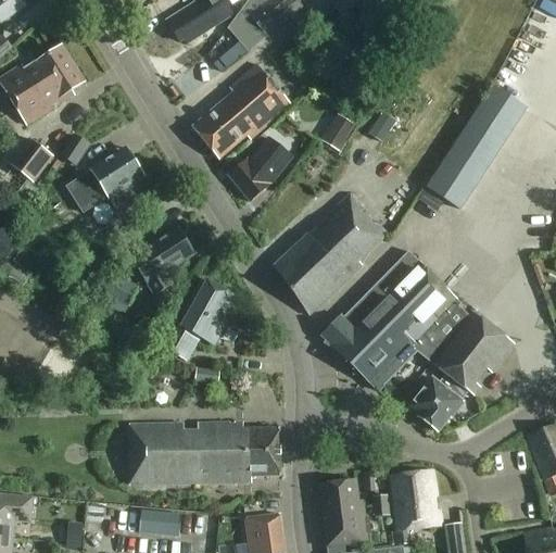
[(0,0),(0,15),(2,20),(23,5),(19,0),(0,0)]
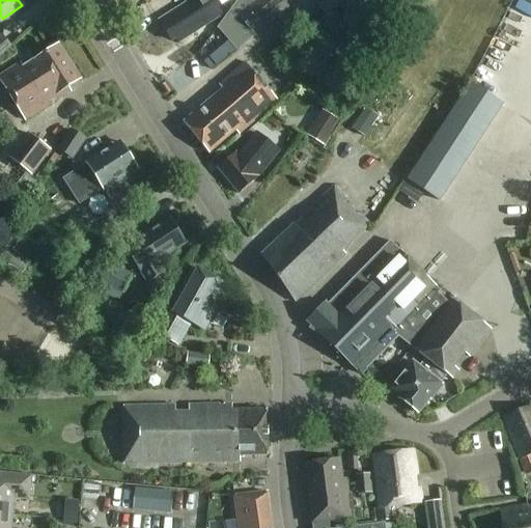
[(175,36),(178,42),(214,18),(202,0),(187,0),(159,19),(171,38),(175,36)]
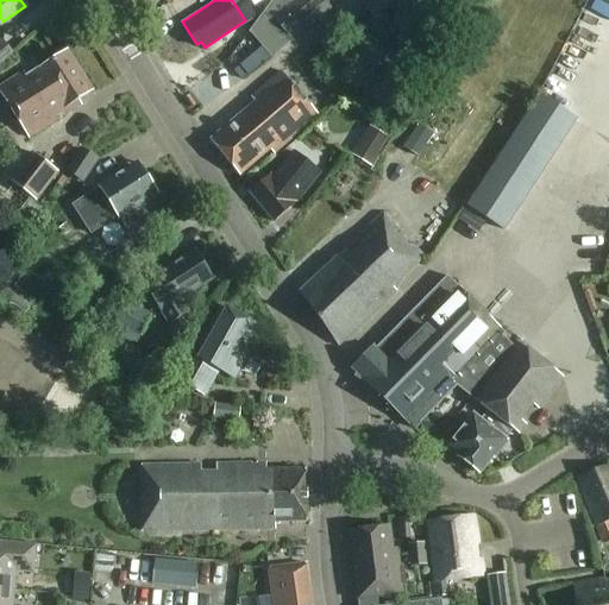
[(271,56),(290,41),(332,5),(327,0),(270,0),(249,30),(271,56)]
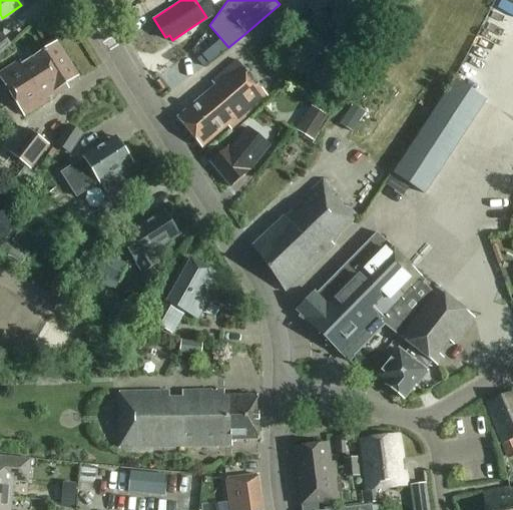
[(324,0),(341,14),(353,0),(324,0)]
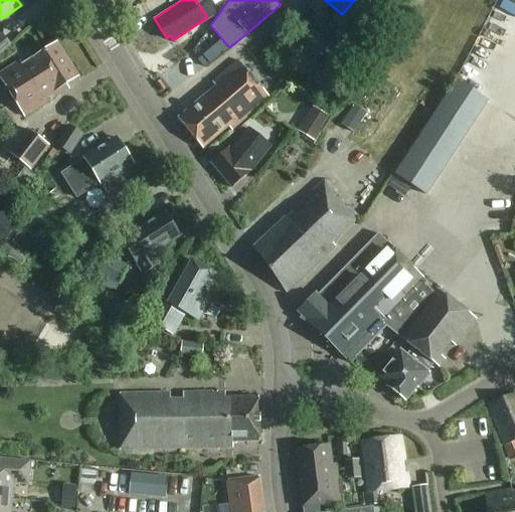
[(1,33),(0,33),(0,51),(10,42),(1,33)]
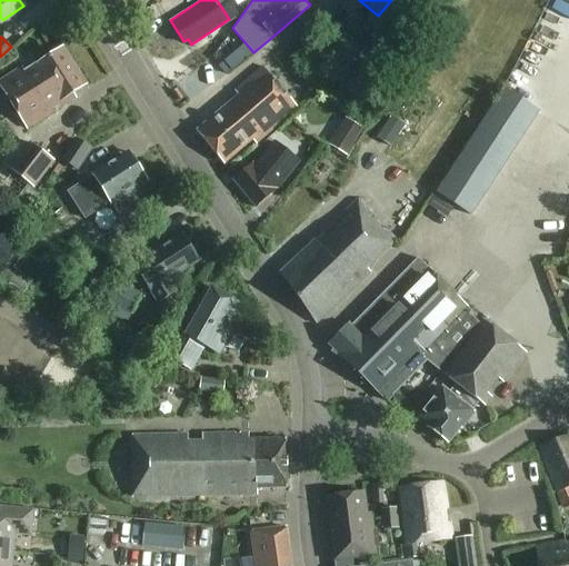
[(85,83),(61,47),(25,71),(21,66),(0,79),(0,85),(27,127),(71,98),(69,93),(85,83)]
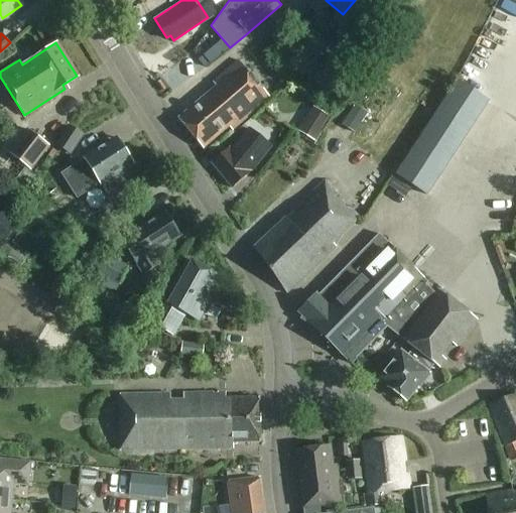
[(231,129),(270,97),(238,59),(213,82),(216,86),(178,118),(204,148),(229,126),(231,129)]
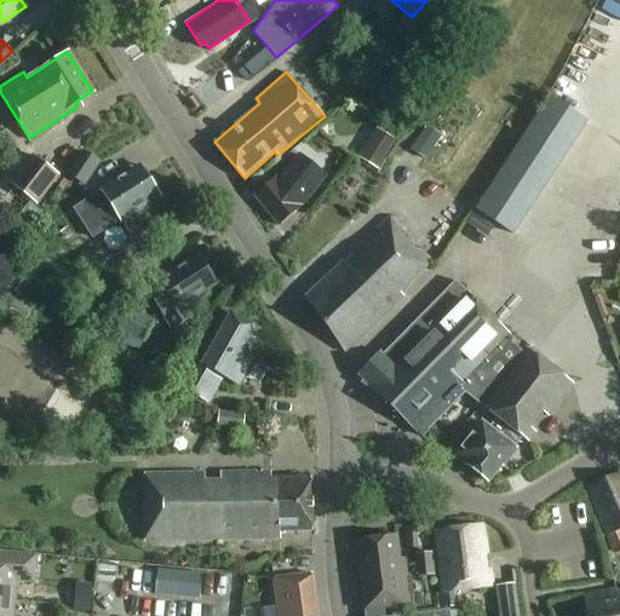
[(547,97),(477,206),(514,230),(584,120),(547,97)]
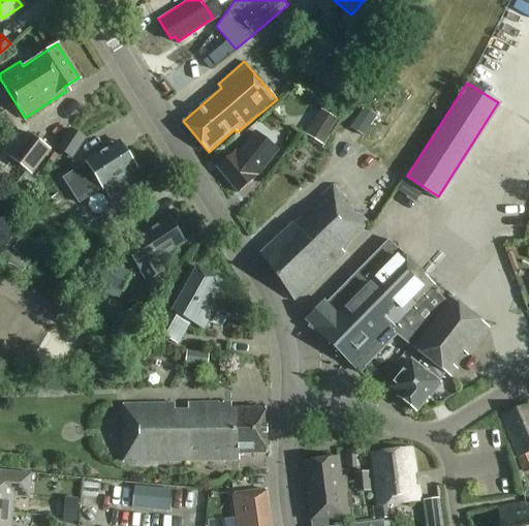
[(364,106),(351,126),(363,133),(375,114),(364,106)]
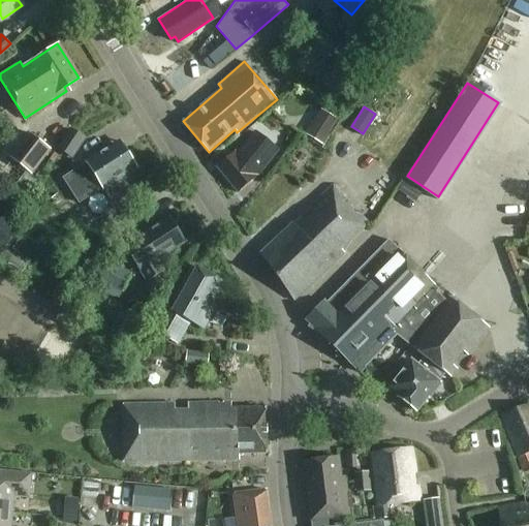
[(318,107),(304,132),(322,144),(337,118),(318,107)]
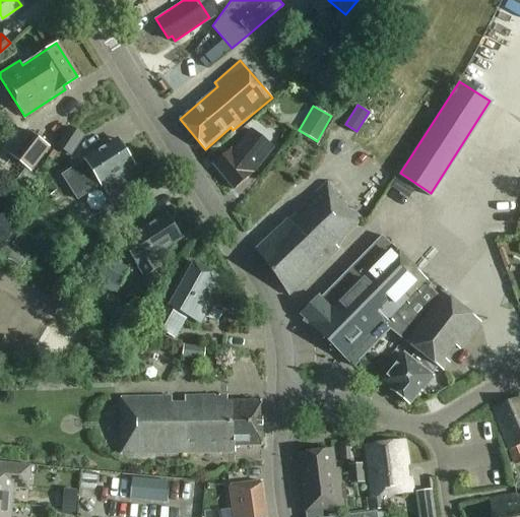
[(77,144),(83,134),(68,125),(56,144),(71,154),(77,144)]
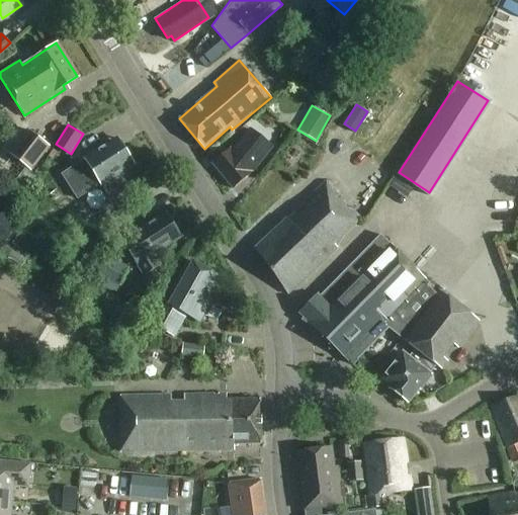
[(8,152),(26,166),(10,187),(19,195),(36,174),(30,169),(50,145),(26,127),(8,152)]
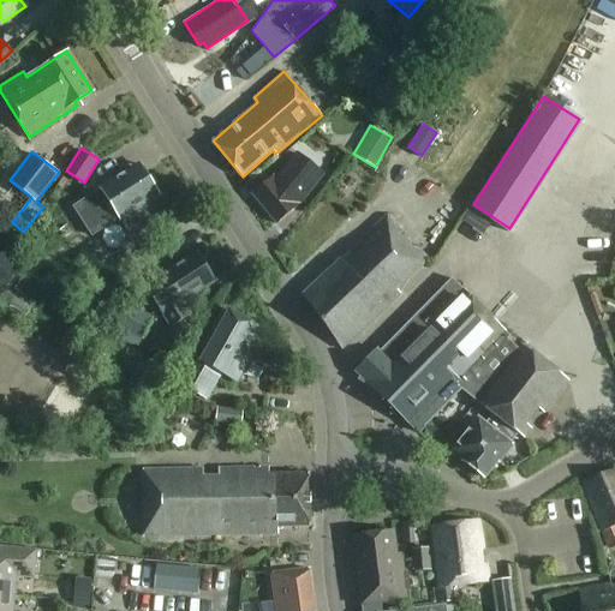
[(298,198),(320,172),(299,155),(279,183),(273,175),(252,193),(276,222),(300,203),(298,198)]
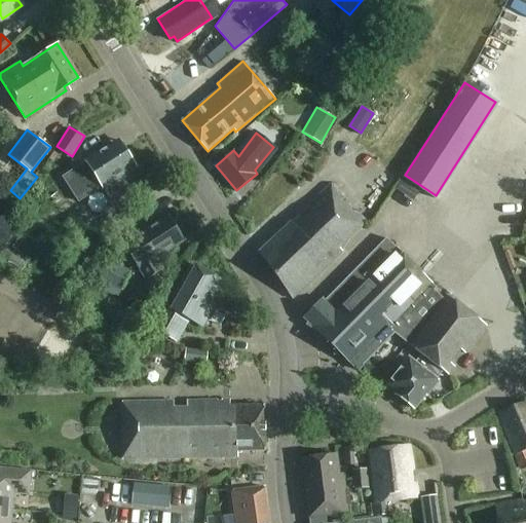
[(101,187),(103,186),(105,189),(112,201),(113,201),(130,190),(120,174),(135,164),(125,150),(119,140),(112,144),(101,151),(100,150),(84,160),(85,161),(72,170),(62,176),(78,200),(87,194),(100,186),(101,187)]
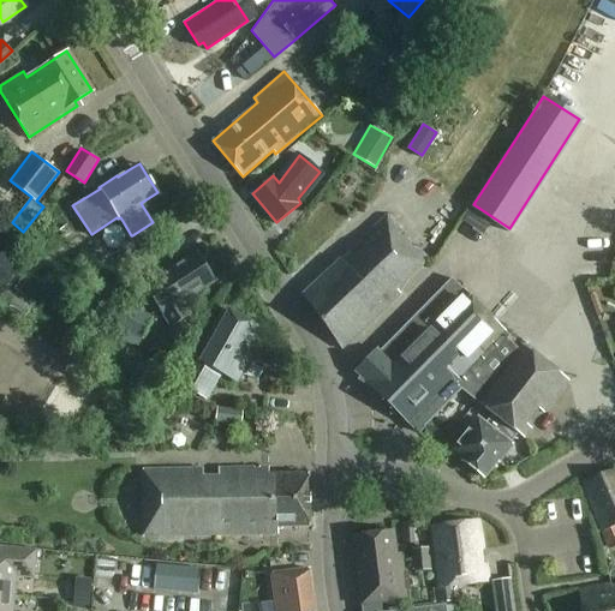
[(303,294),(339,347),(399,292),(395,288),(427,258),(386,215),(303,294)]
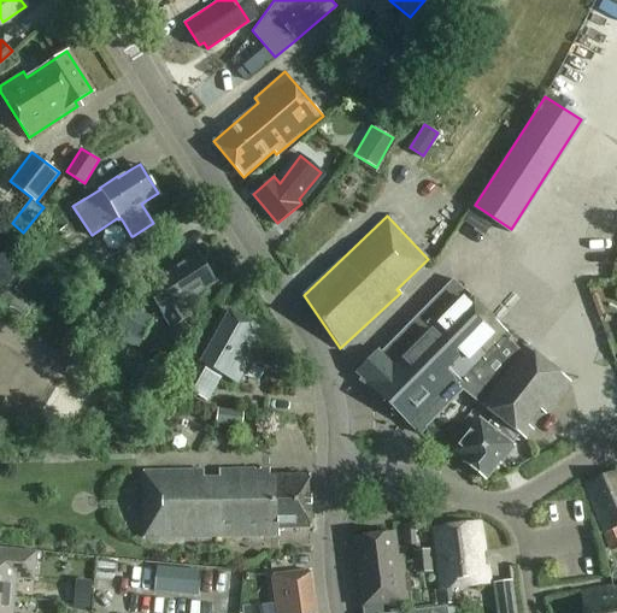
[(147,290),(171,328),(191,314),(182,301),(215,281),(197,253),(164,275),(166,278),(147,290)]
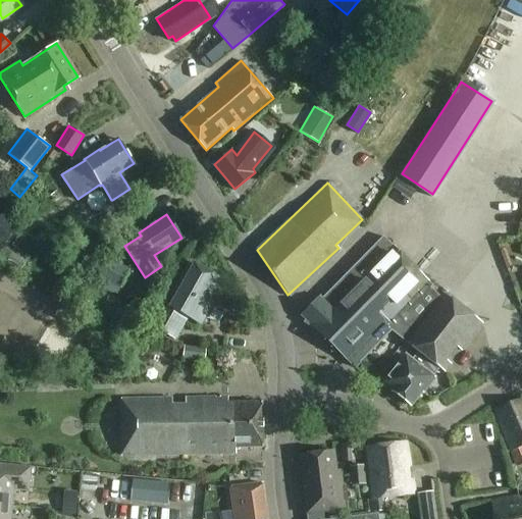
[(22,215),(19,218),(19,221),(21,224),(25,224),(29,222),(29,218),(25,215),(22,215)]
